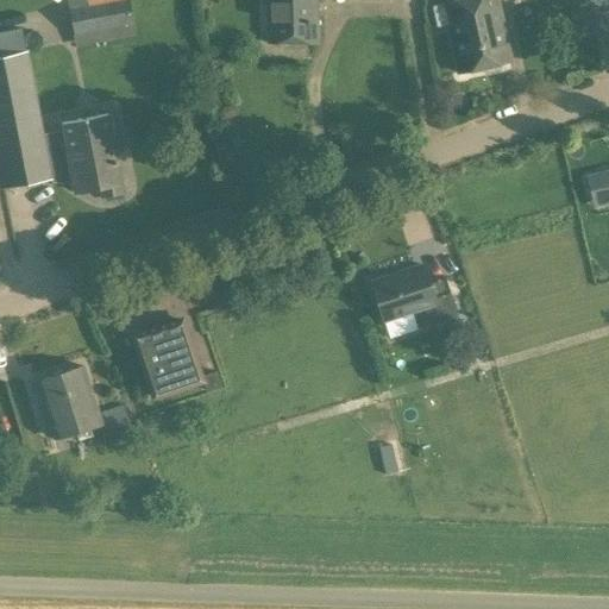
[(66,0),(75,48),(133,37),(126,0),(66,0)]
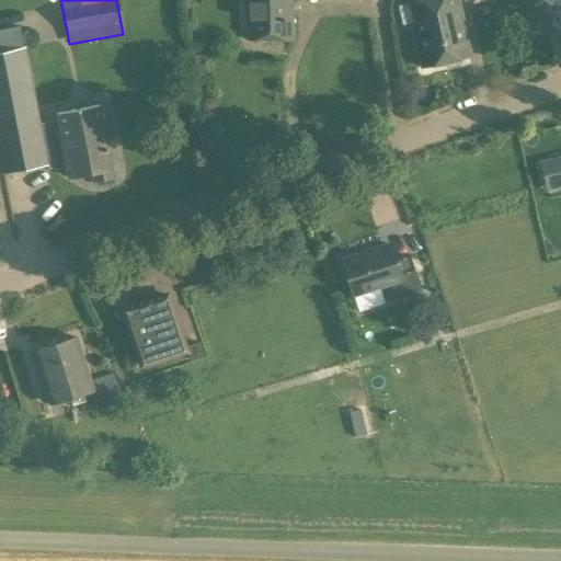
[(243,0),(245,39),(292,39),(290,0),(243,0)]
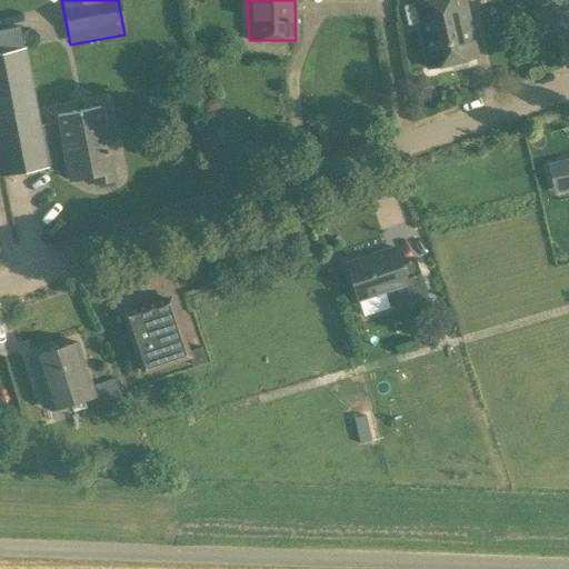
[(421,36),(468,25),(462,0),(426,0),(413,3),(421,36)]
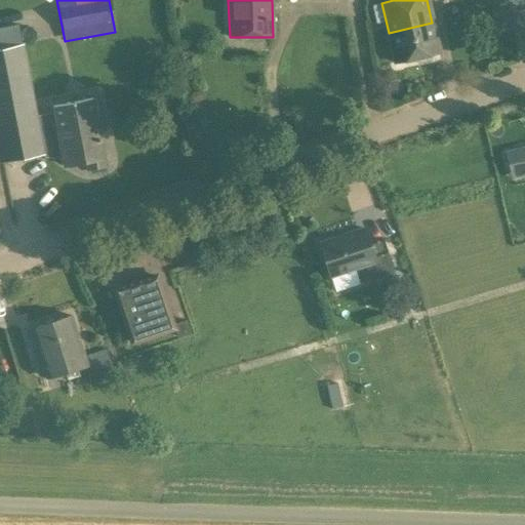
[(432,23),(389,33),(395,63),(439,52),(432,23)]
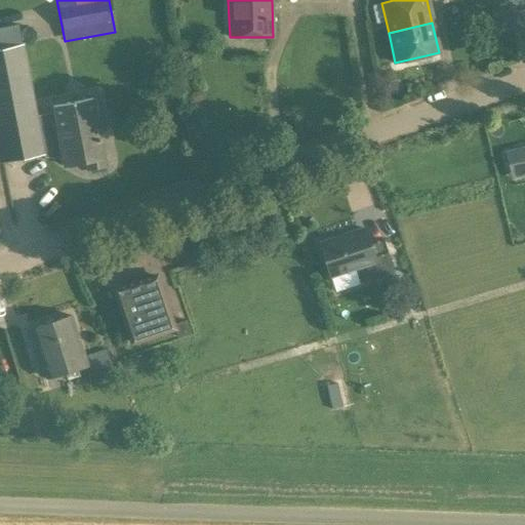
[(44,150),(59,146),(63,165),(85,161),(86,168),(105,164),(98,133),(106,131),(102,109),(94,111),(92,98),(52,106),(56,129),(55,129),(55,128),(53,129),(50,113),(37,115),(24,44),(0,47),(0,160),(1,163),(45,155),(44,150)]
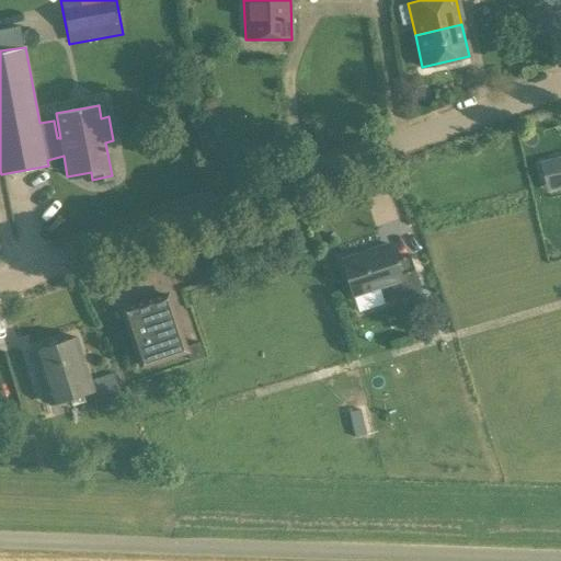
[(560,156),(538,161),(546,192),(560,189),(560,156)]
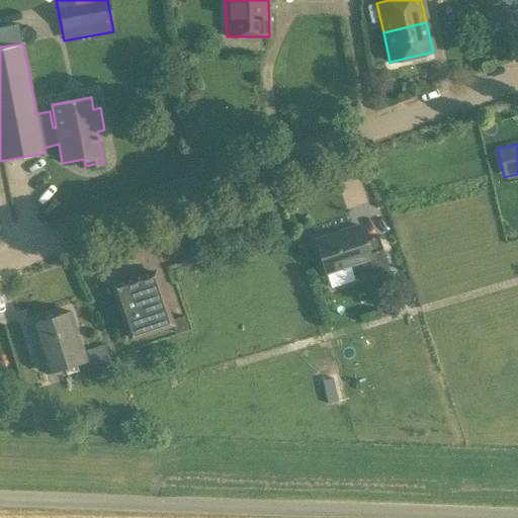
[(326,272),(348,264),(353,280),(389,268),(378,238),(364,242),(358,226),(315,240),(326,272)]
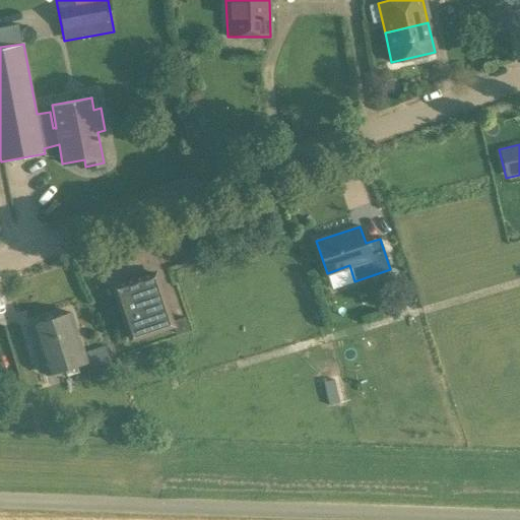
[(131,339),(169,326),(152,276),(115,289),(131,339)]
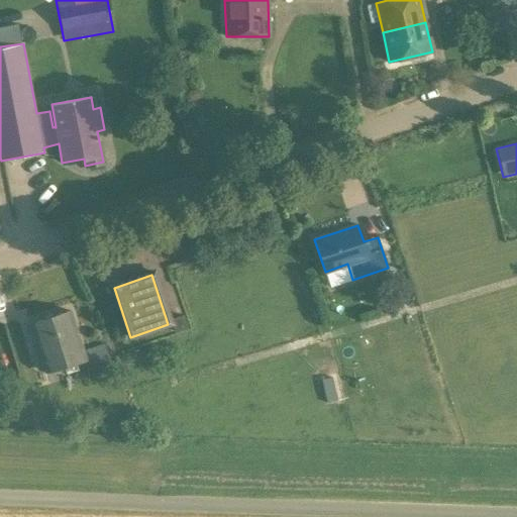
[(70,310),(30,323),(45,373),(85,359),(83,350),(70,310)]
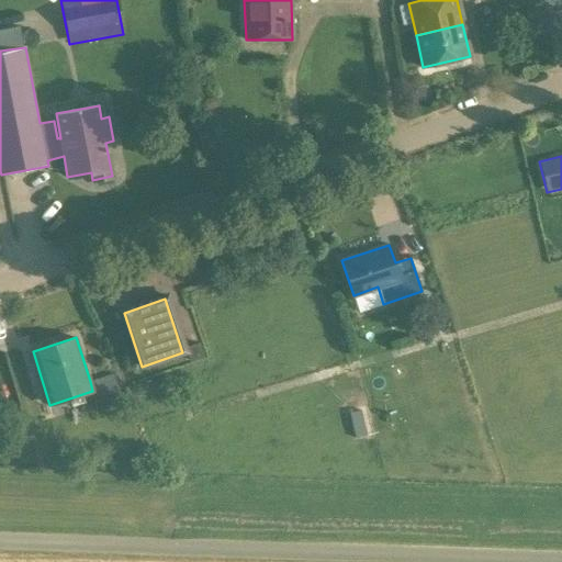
[(200,346),(188,350),(192,361),(205,358),(200,346)]
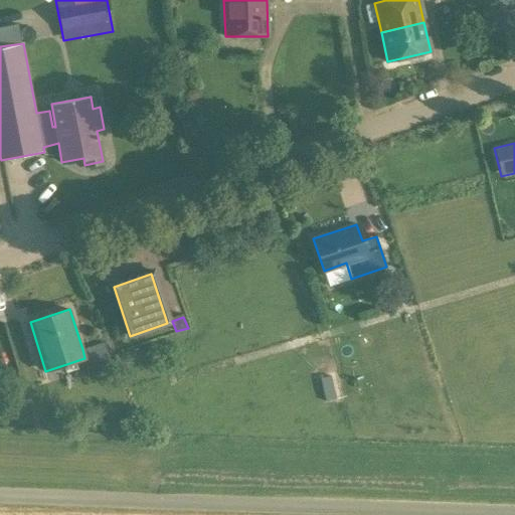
[(92,362),(109,356),(104,342),(87,348),(90,356),(92,362)]
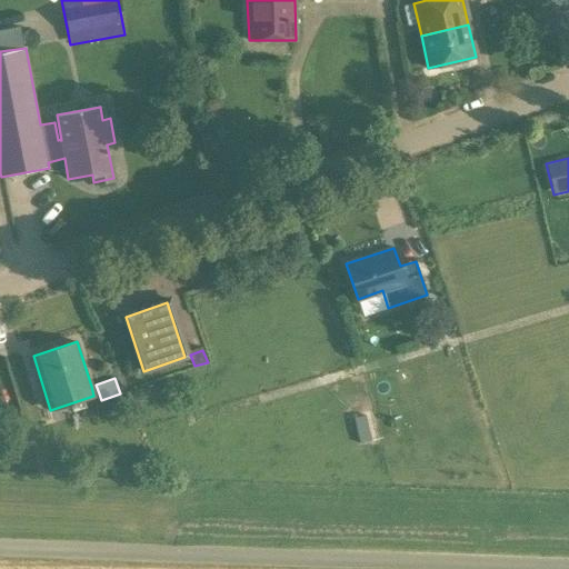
[(371,441),(368,428),(357,430),(360,443),(371,441)]
